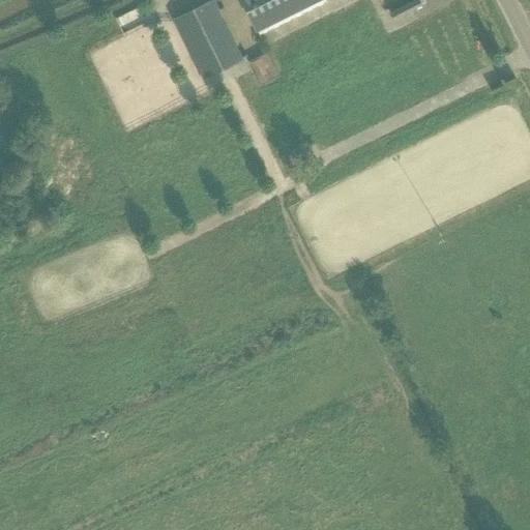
[(317,0),(241,0),(256,30),(317,0)]
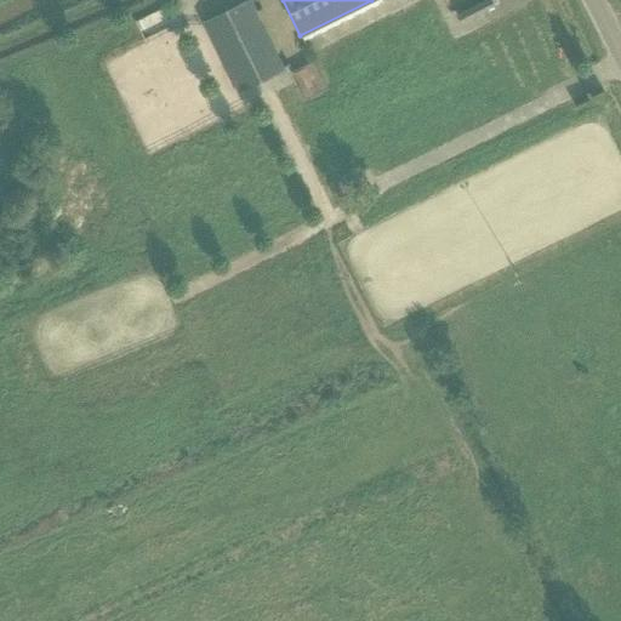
[(490,0),(484,0),(457,15),(461,22),(494,6),(490,0)]
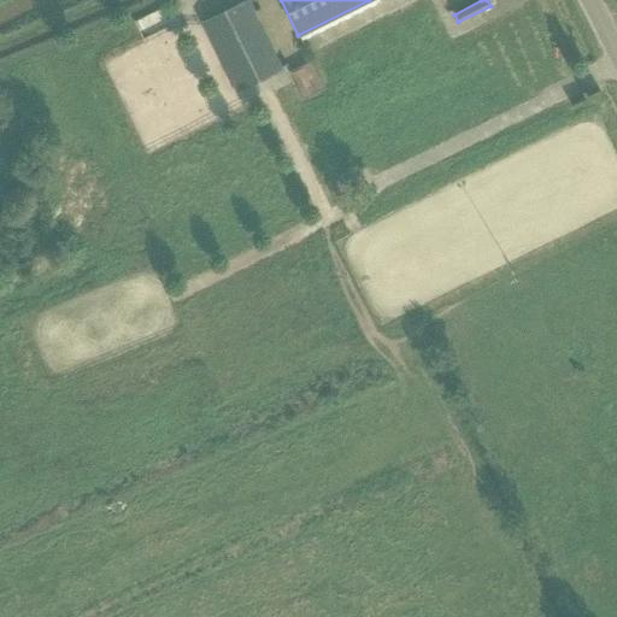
[(200,23),(234,90),(280,68),(248,1),(200,23)]
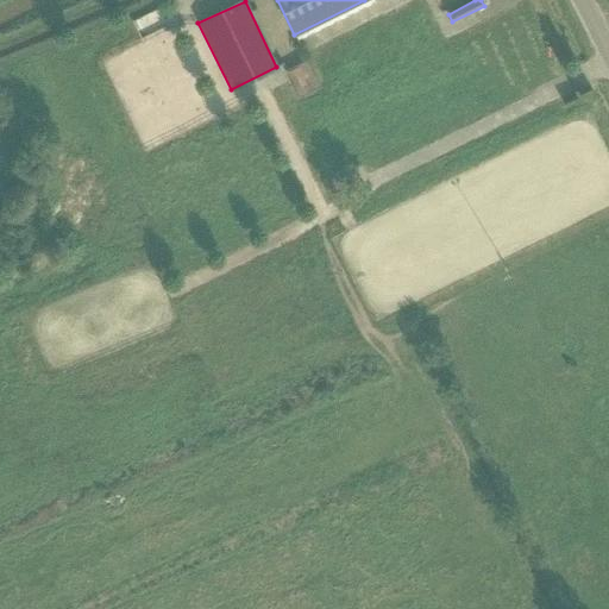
[(341,281),(339,281),(343,289),(345,288),(351,286),(347,277),(341,281)]
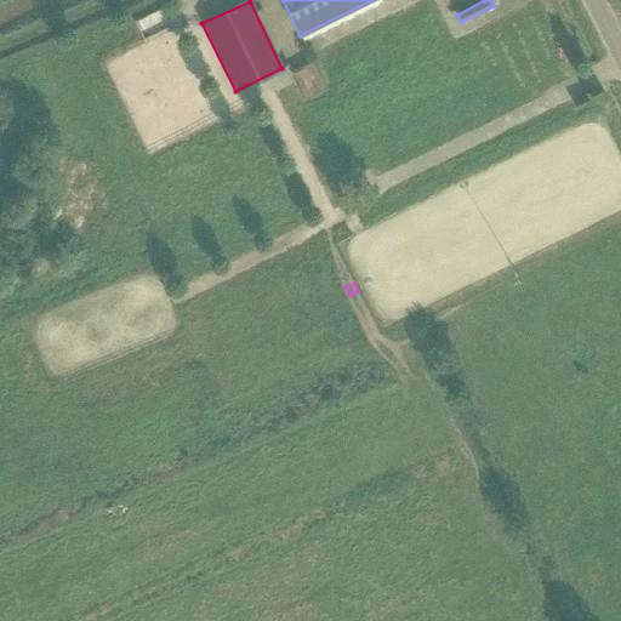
[(73,480),(61,486),(69,503),(81,499),(73,480)]
